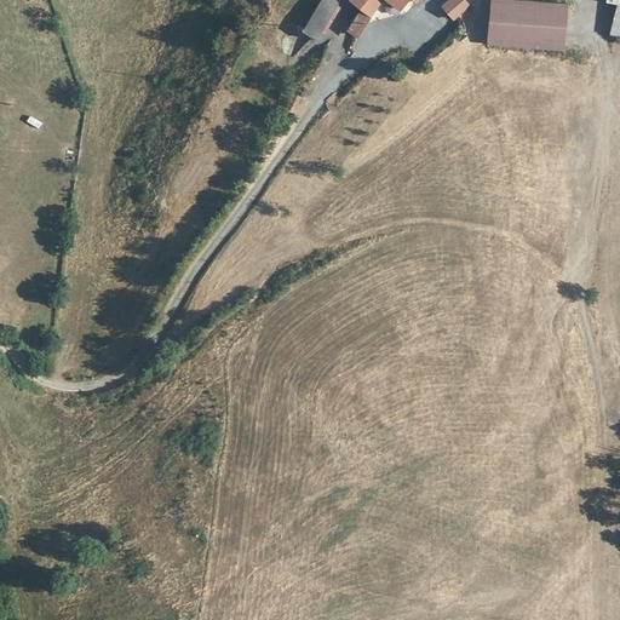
[(322,0),(302,33),(315,40),(340,0),(322,0)]
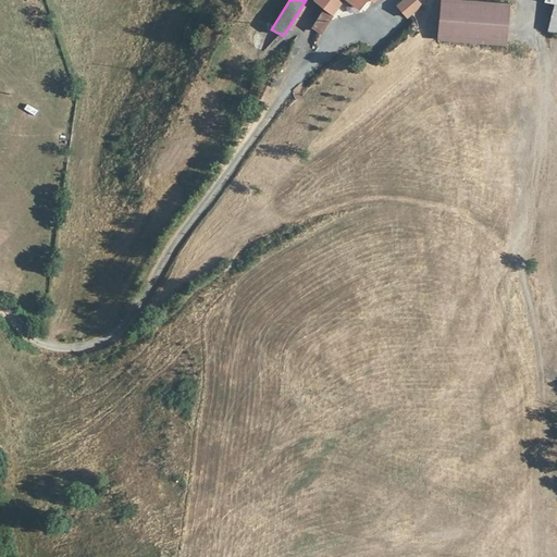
[(312,0),(324,10),(312,26),(319,32),(326,24),(324,22),(342,0),(346,0),(357,8),(363,0),(370,0),(373,1),(374,0),(312,0)]
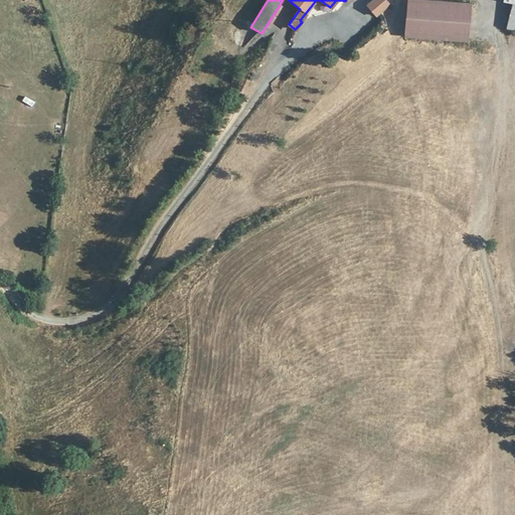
[(372,0),(365,7),(375,18),(390,5),(385,0),(372,0)]
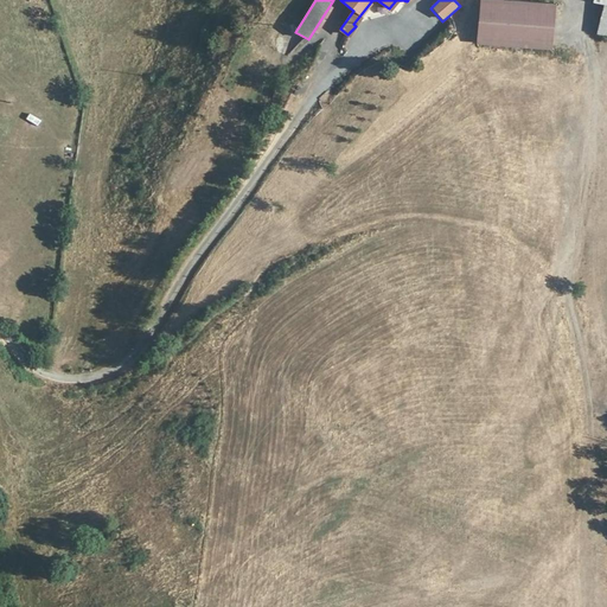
[(551,0),(478,0),(477,42),(549,45),(551,0)]
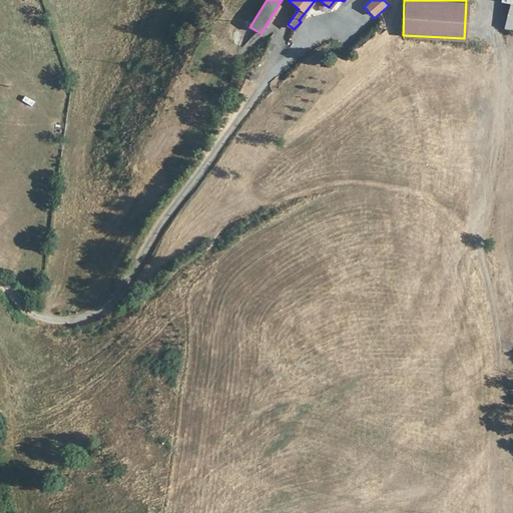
[(512,0),(500,0),(500,3),(509,5),(503,29),(512,31),(512,0)]
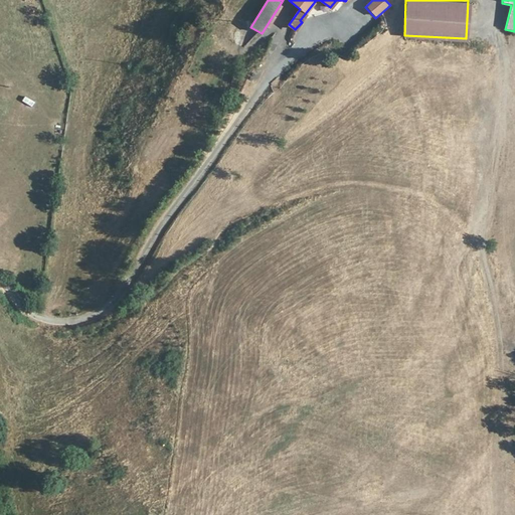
[(22,103),(32,107),(35,101),(24,97),(22,103)]
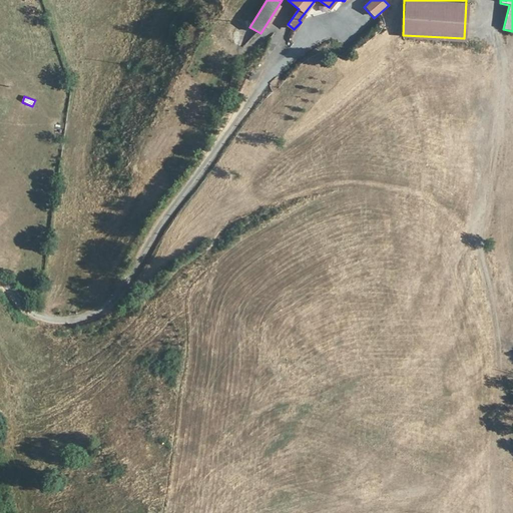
All buildings are outlined.
